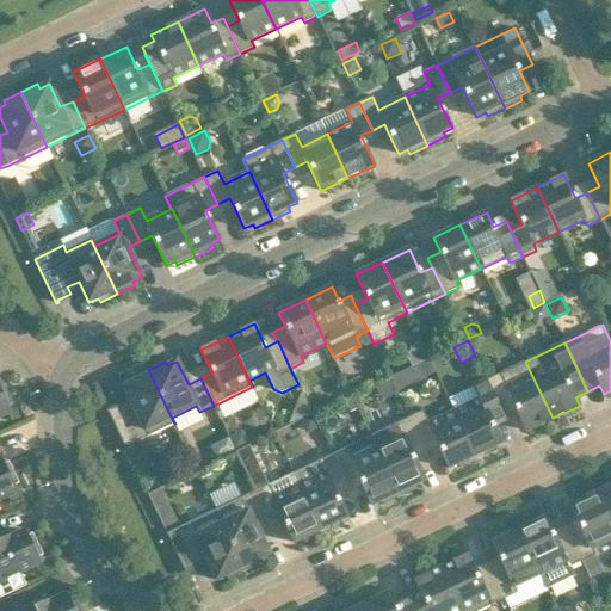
[(525,362),(487,380),(500,407),(512,401),(526,431),(553,418),(525,362)]
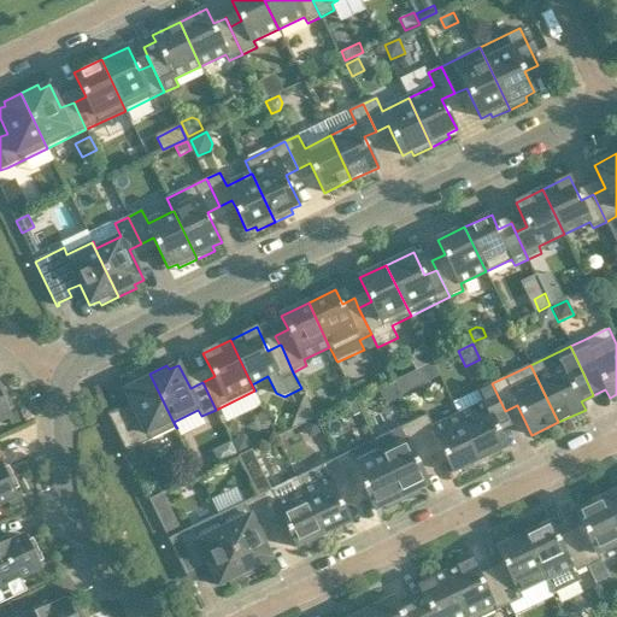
[(176,428),(150,374),(133,382),(134,386),(124,391),(136,415),(124,419),(121,410),(110,416),(127,452),(176,428)]
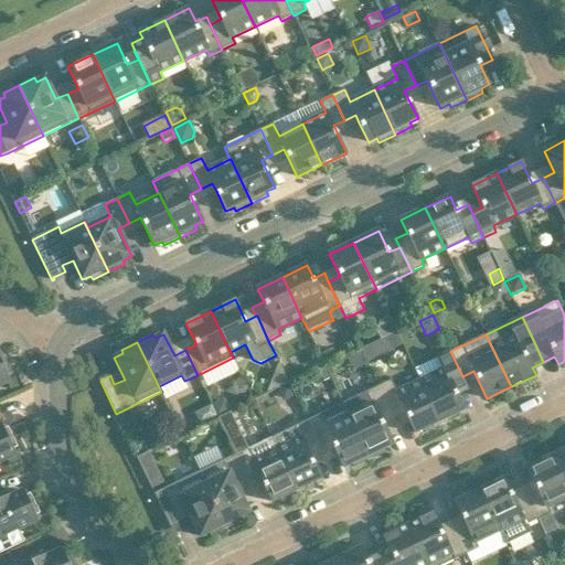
[(332,348),(321,353),(326,364),(338,359),(332,348)]
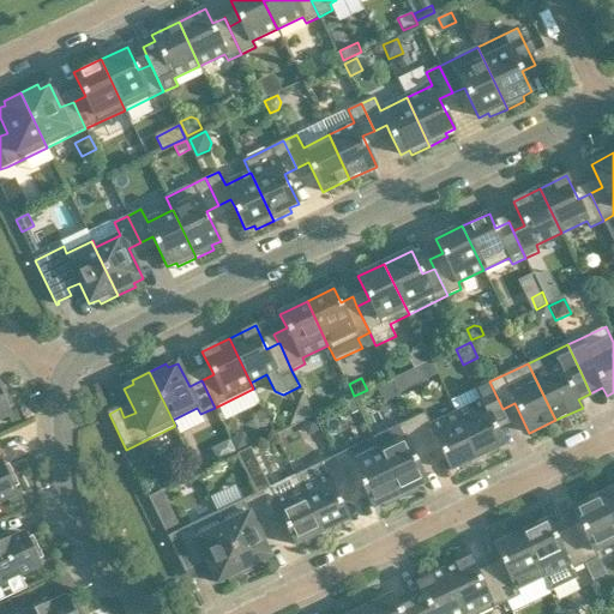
[(482,402),(457,414),(480,462),(498,453),(495,450),(505,445),(497,428),(509,422),(503,409),(489,381),(476,389),(482,402)]
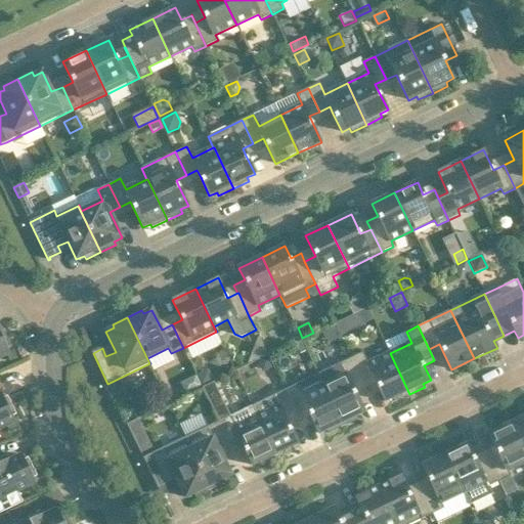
[(0,356),(9,353),(6,348),(10,346),(2,329),(0,329),(0,356)]
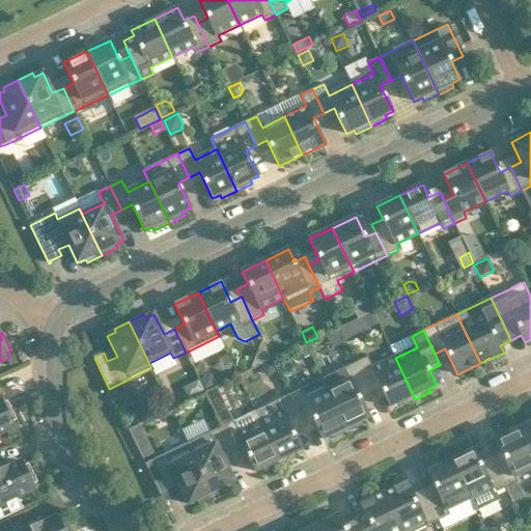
[(307,345),(295,351),(300,361),(311,356),(307,345)]
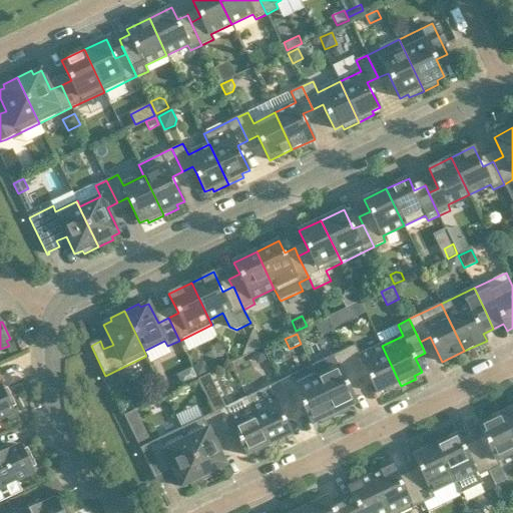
[(355,345),(344,351),(355,373),(365,368),(377,393),(385,390),(387,393),(401,386),(382,346),(361,356),(355,345)]
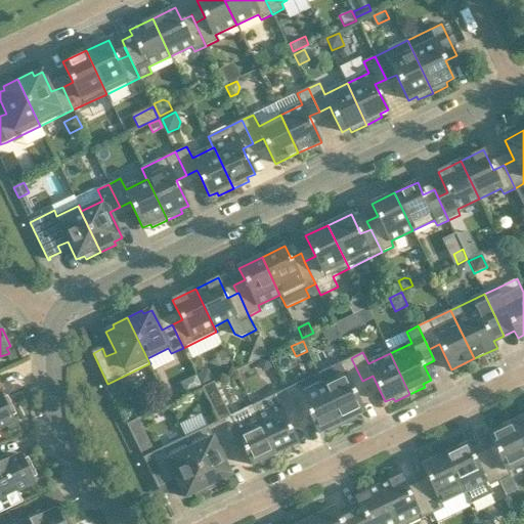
[(269,357),(258,362),(261,369),(264,370),(273,366),(269,357)]
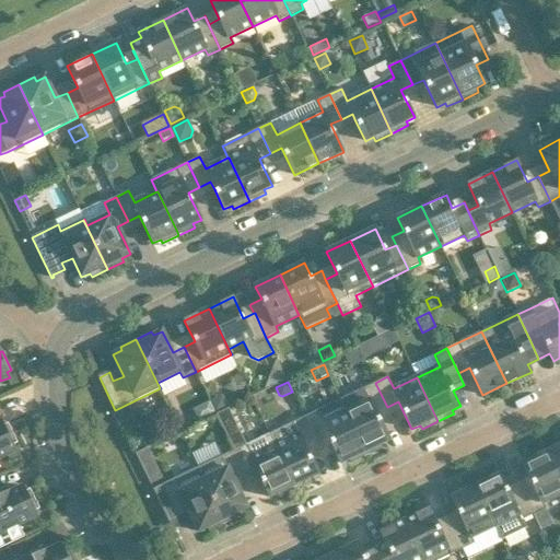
[(340,399),(346,411),(366,455),(383,448),(381,444),(389,440),(376,412),(387,407),(375,383),(340,399)]
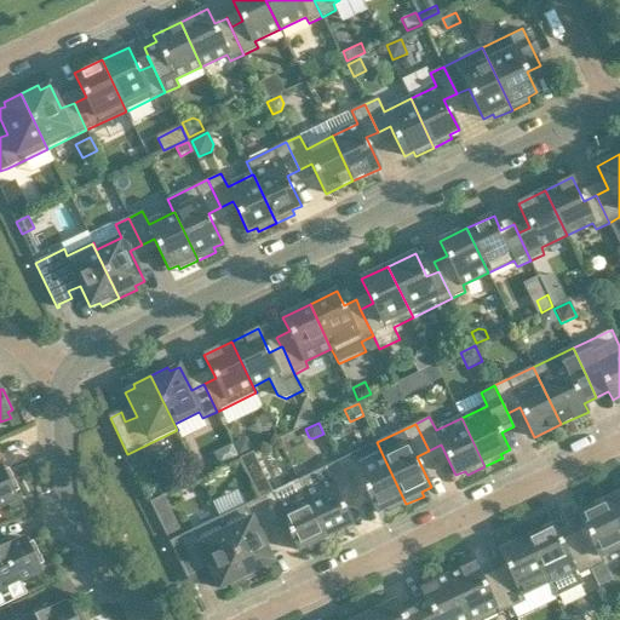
[(389,512),(406,504),(383,455),(377,442),(337,461),(350,488),(362,483),(377,514),(386,509),(389,512)]
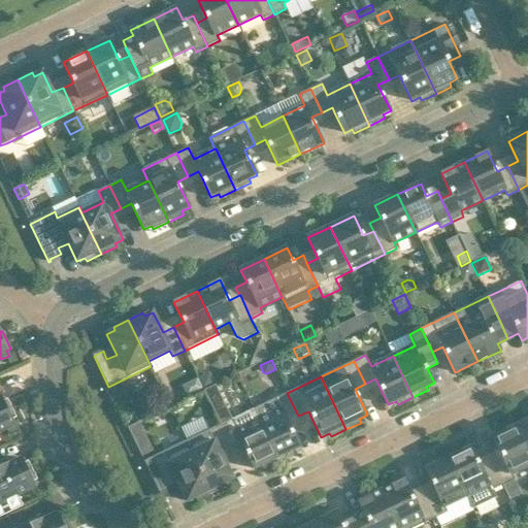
[(203,391),(220,425),(232,420),(215,386),(203,391)]
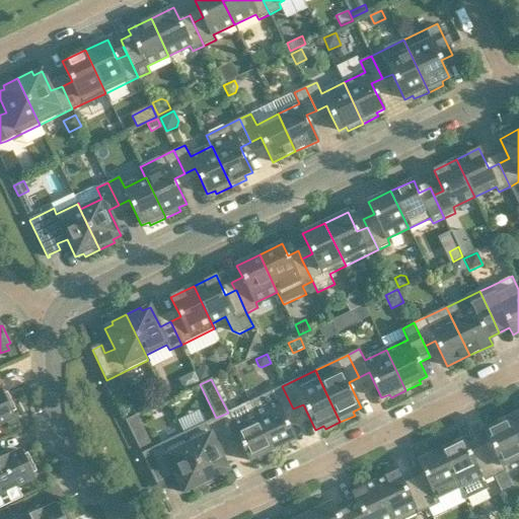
[(282,386),(271,391),(249,402),(274,454),(289,447),(287,443),(295,439),(283,414),(293,409),(282,386)]
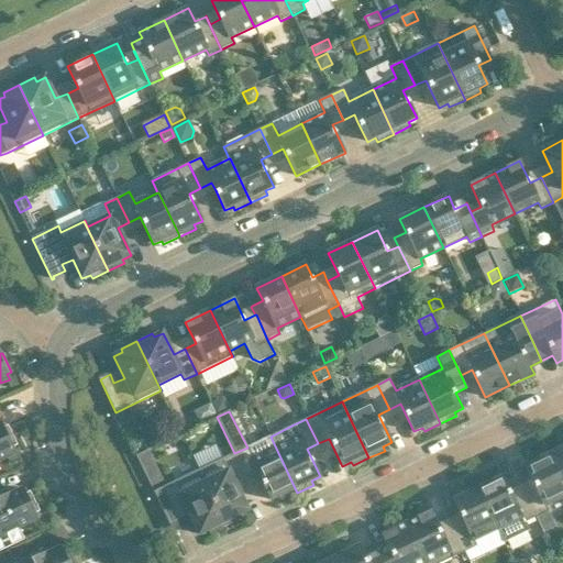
[(0,460),(15,453),(13,448),(17,445),(8,427),(3,429),(1,423),(0,423),(0,460)]
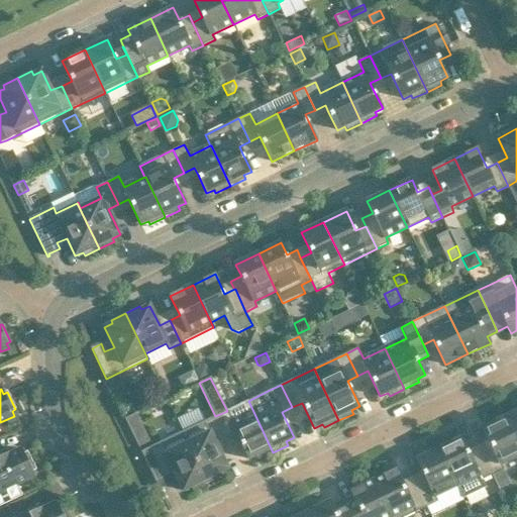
[(273,452),(248,401),(227,411),(215,416),(226,439),(236,434),(248,459),(256,455),(259,459),(273,452)]
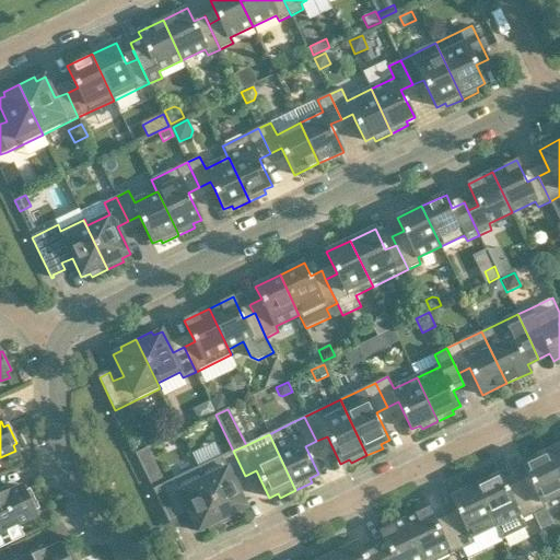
[(559,445),(547,452),(559,480),(559,445)]
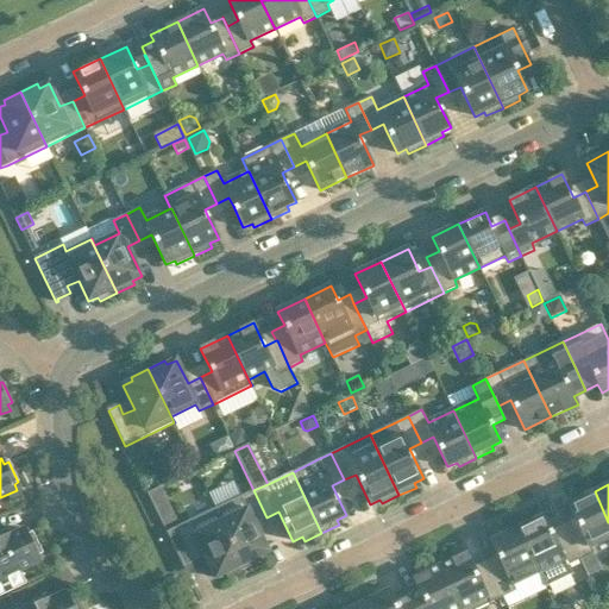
[(253,490),(240,497),(215,509),(244,570),(262,562),(259,557),(269,553),(255,523),(267,518),(253,490)]
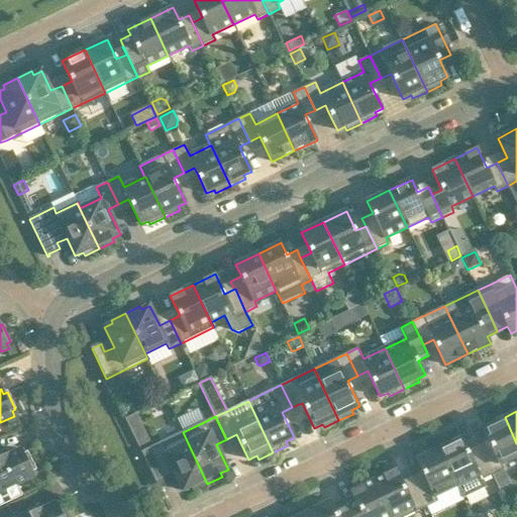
[(516,443),(505,417),(482,428),(492,448),(482,452),(492,476),(504,470),(501,464),(516,456),(516,443)]
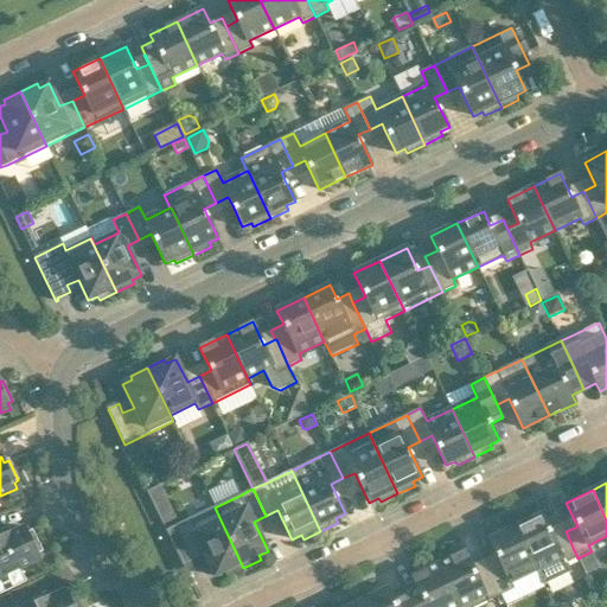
[(243,568),(221,519),(215,508),(166,530),(183,567),(205,556),(215,576),(224,572),(227,576),(243,568)]
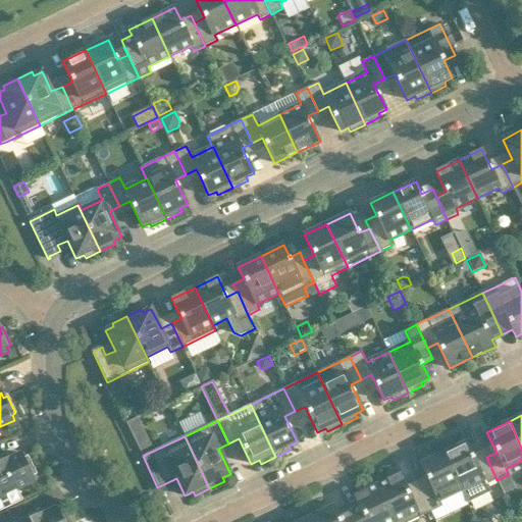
[(466,442),(444,453),(461,490),(467,503),(489,492),(486,485),(497,480),(486,457),(482,450),(472,454),(466,442)]
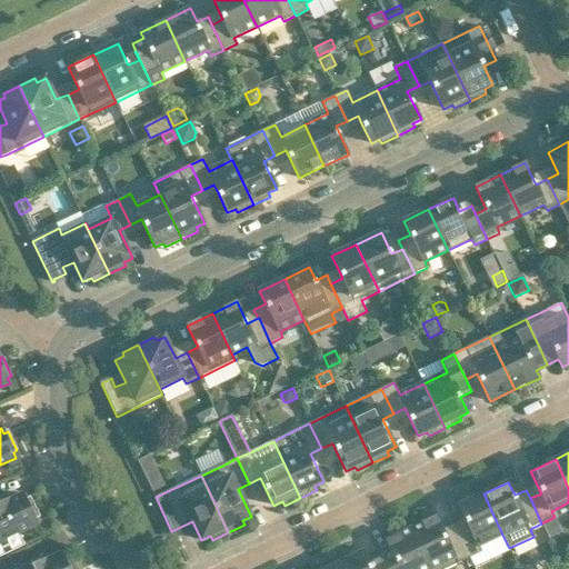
[(482,551),(479,546),(502,535),(483,493),(458,506),(465,519),(453,525),(470,558),(482,551)]
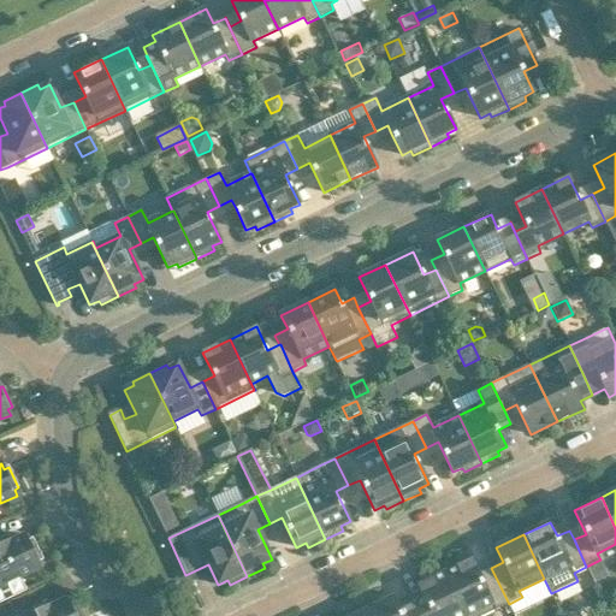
[(0,603),(27,591),(21,578),(41,568),(39,562),(42,560),(33,539),(28,542),(25,535),(5,545),(3,538),(0,539),(0,603)]
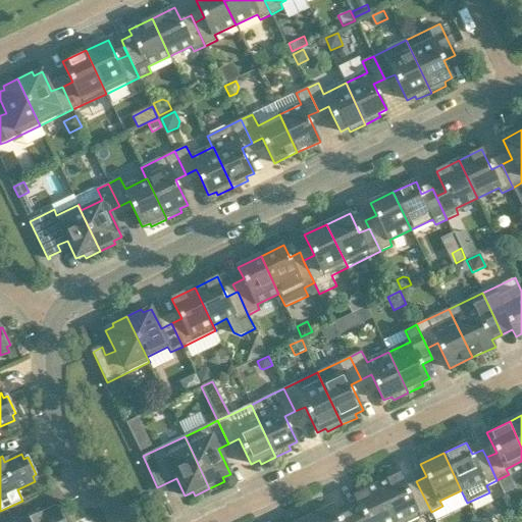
[(400,474),(377,485),(395,521),(409,521),(431,512),(416,481),(415,481),(419,489),(409,493),(400,474)]
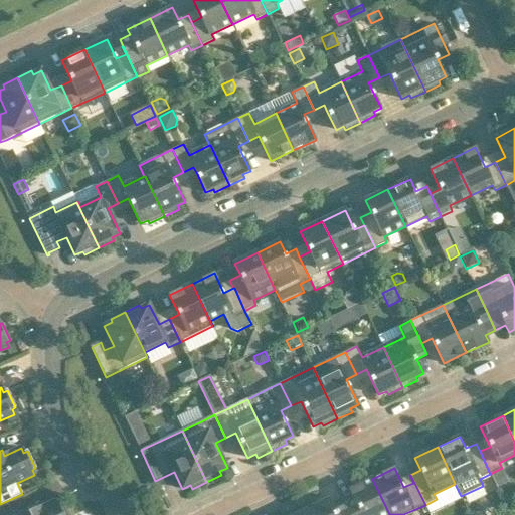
[(349,514),(389,514),(372,479),(349,489),(352,494),(342,499),(346,506),(345,506),(349,514)]
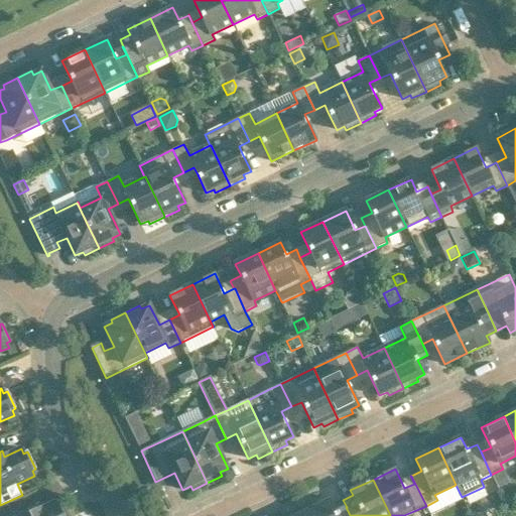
[(498,490),(491,493),(495,502),(502,498),(498,490)]
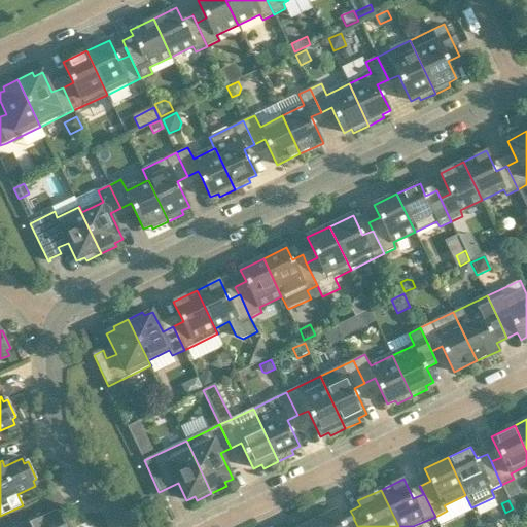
[(314,522),(316,526),(357,526),(353,518),(354,518),(350,511),(340,516),(337,511),(314,522)]
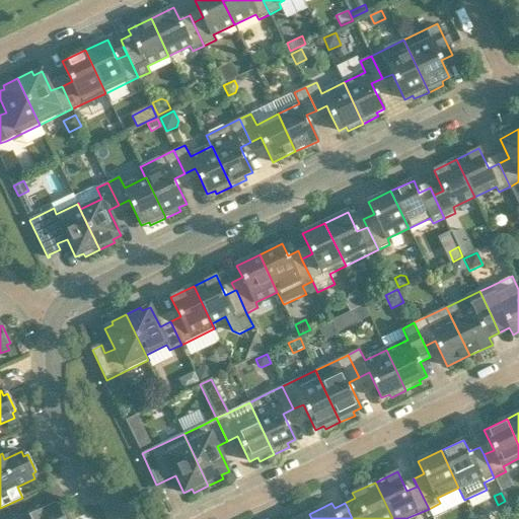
[(67,518),(63,508),(59,510),(56,505),(40,513),(36,508),(13,518),(67,518)]
